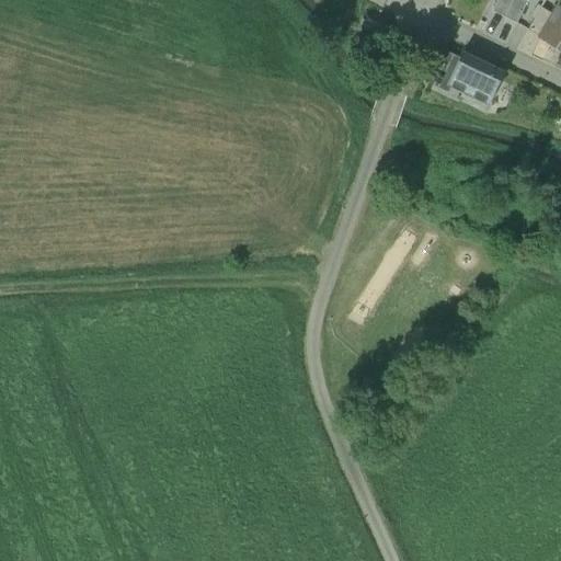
[(525,0),(497,0),(492,12),(517,24),(528,1),(525,0)]
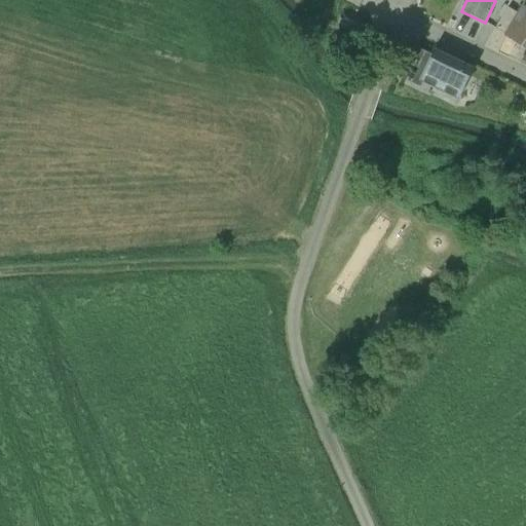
[(525,3),(520,14),(506,36),(522,45),(525,39),(525,3)]
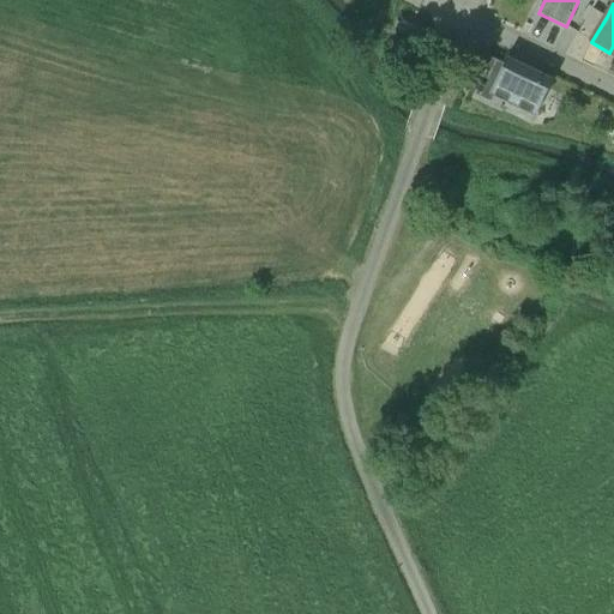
[(607,17),(593,8),(578,34),(591,42),(607,17)]
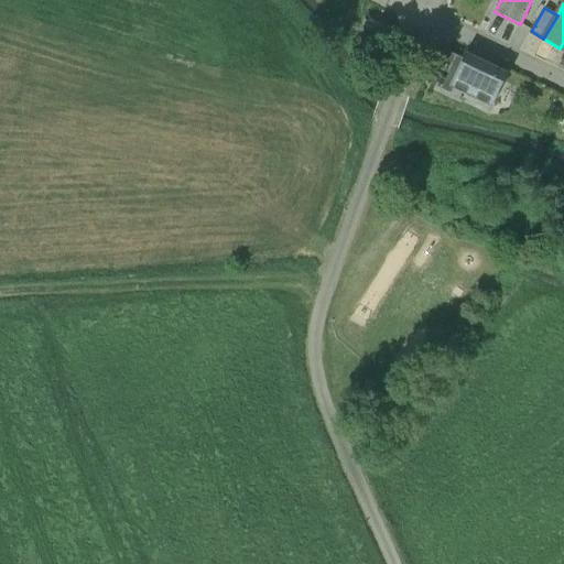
[(364,30),(384,41),(390,32),(369,21),(364,30)]
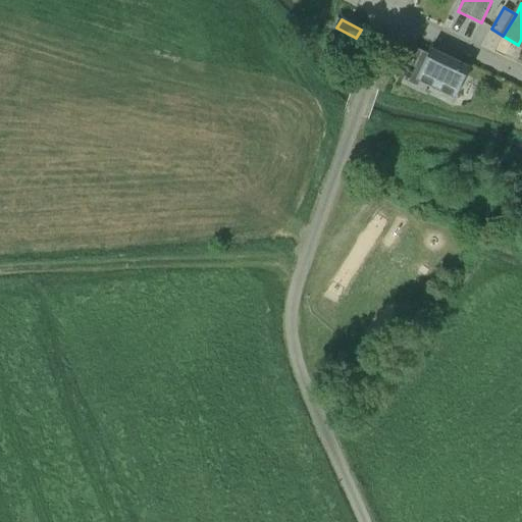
[(416,81),(428,55),(414,48),(400,79),(417,87),(419,83),(416,81)]
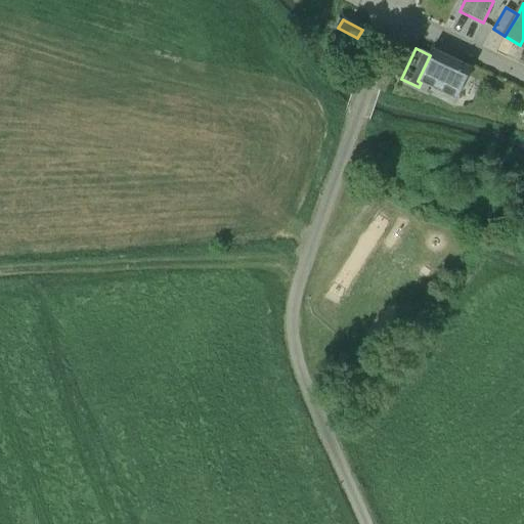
[(456,99),(472,68),(433,49),(430,55),(418,81),(421,83),(456,99)]
